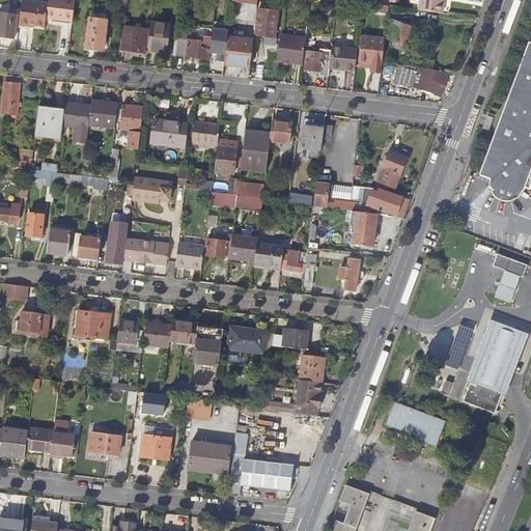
[(47,17),(48,3),(22,0),(19,24),(30,25),(30,23),(34,23),(34,25),(45,26),(47,17)]
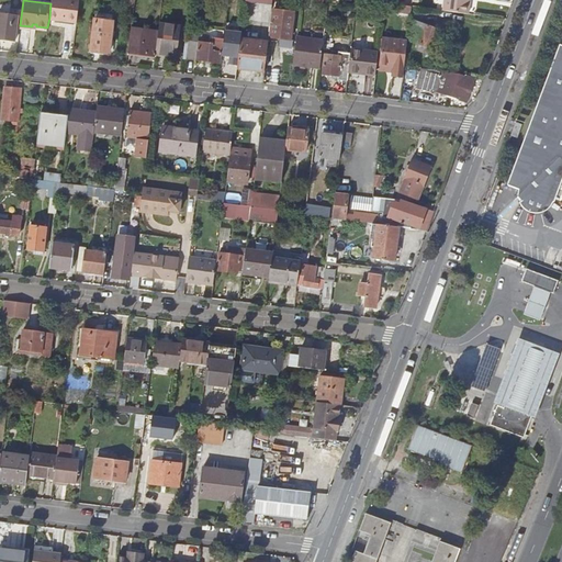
[(79,1),(74,0),(51,0),(51,3),(49,18),(77,21),(79,1)]
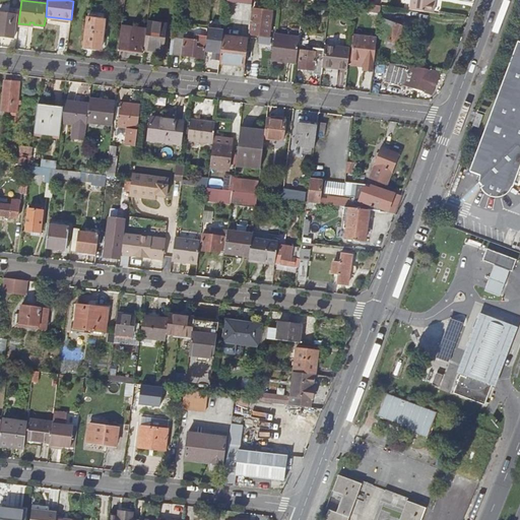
[(434,0),(410,0),(410,10),(433,13),(434,0)]
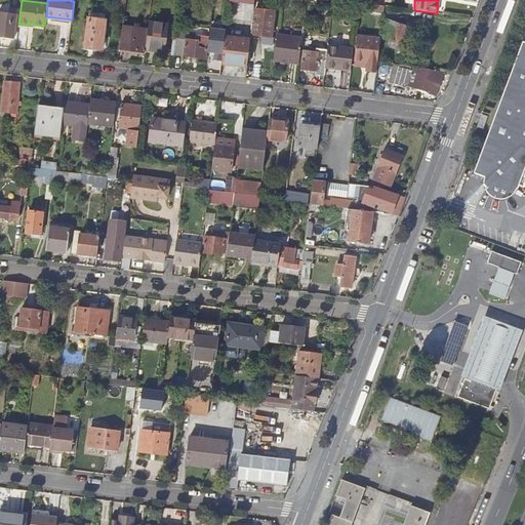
[(252,19),(251,35),(272,37),(275,8),(271,8),(271,11),(259,9),(255,9),(254,19),(252,19)]
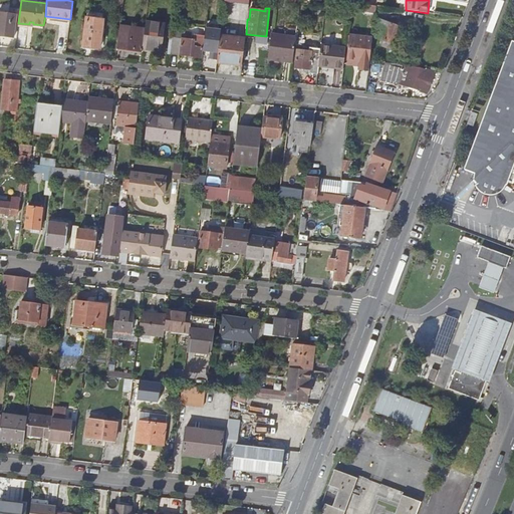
[(16,15),(0,12),(0,35),(13,37),(16,15)]
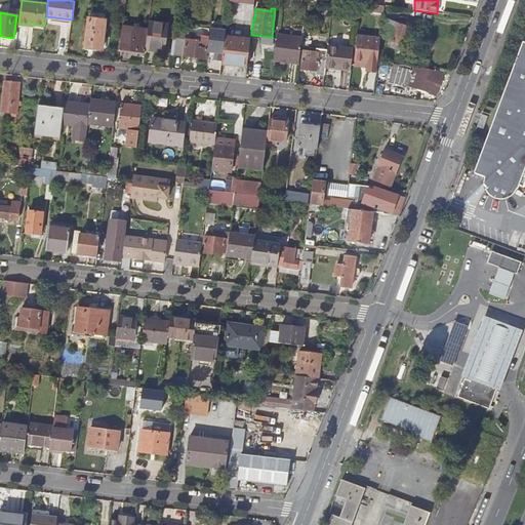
[(382,17),(380,37),(393,41),(399,24),(382,17)]
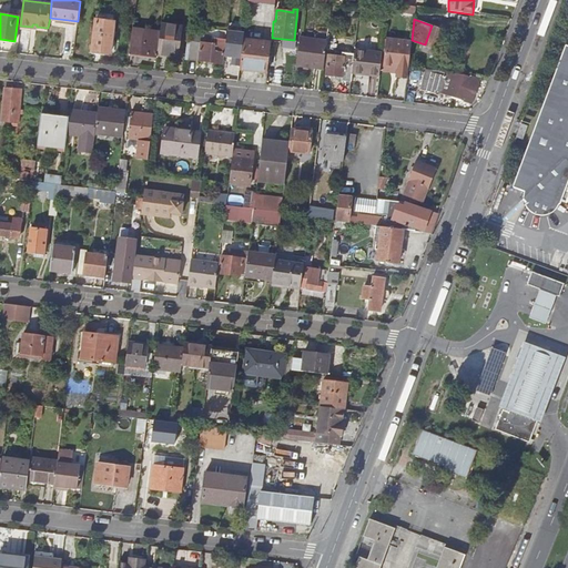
[(92,51),(110,53),(114,21),(95,20),(92,51)]
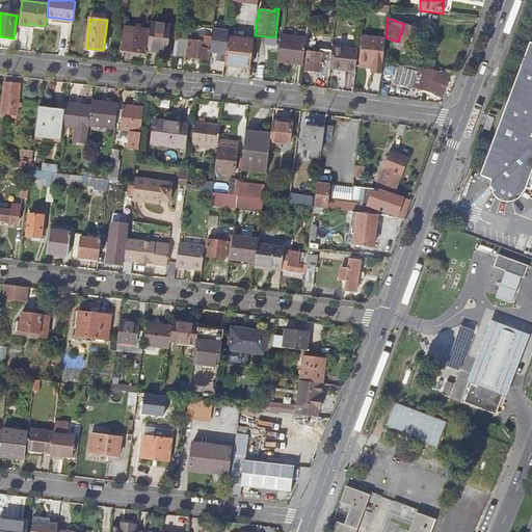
[(170,25),(151,23),(150,30),(148,50),(167,52),(170,25)]
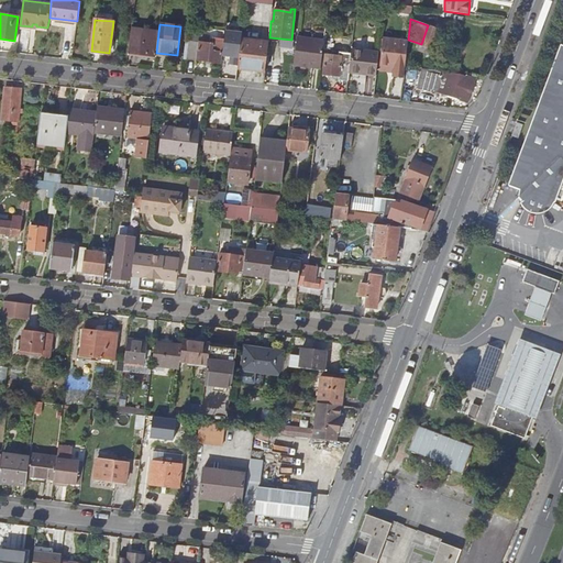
[(421,44),(432,48),(439,30),(428,25),(421,44)]
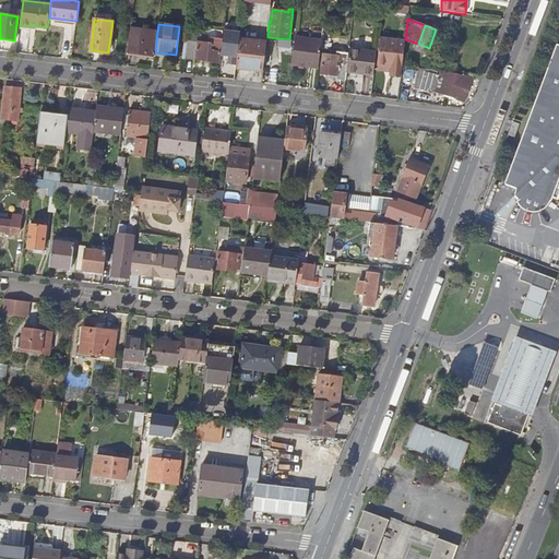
[(155,52),(157,32),(130,28),(127,52),(154,56),(155,52)]
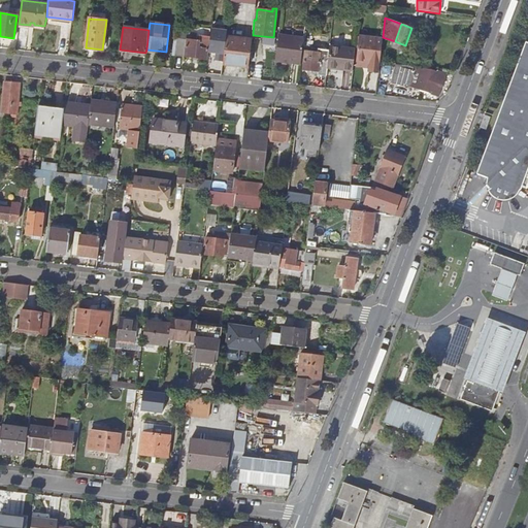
[(199,41),(174,38),(172,55),(206,59),(210,30),(200,29),(199,41)]
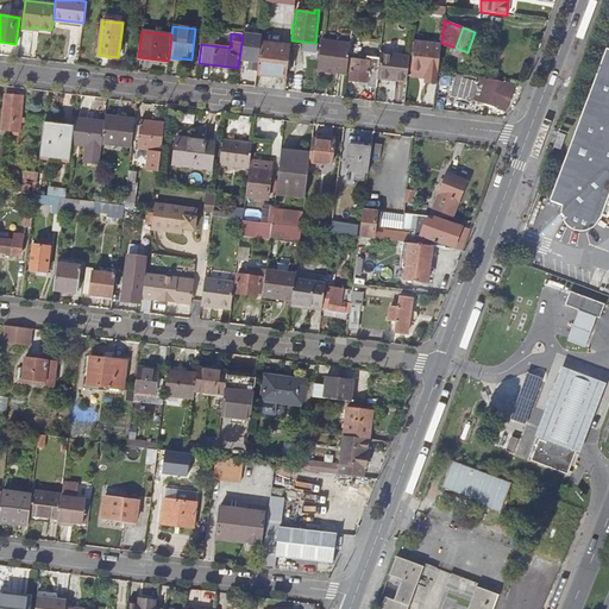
[(347,74),(351,44),(321,41),(318,69),(347,74)]
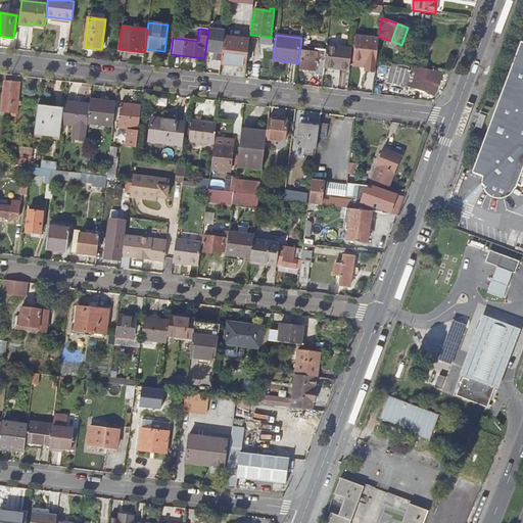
[(375,69),(376,61),(379,39),(355,36),(352,61),(366,62),(366,68),(375,69)]
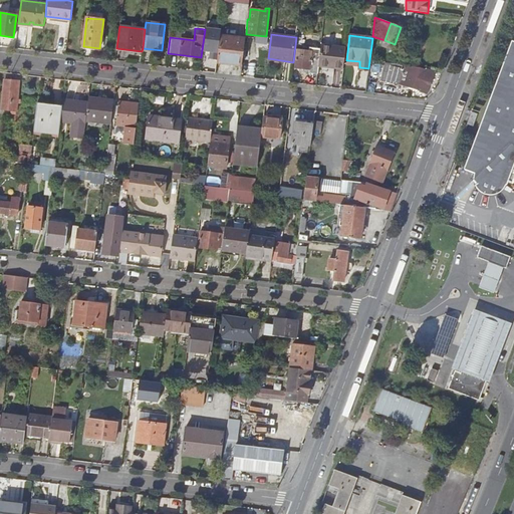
[(224,36),(220,36),(217,62),(242,65),(245,39),(224,36)]
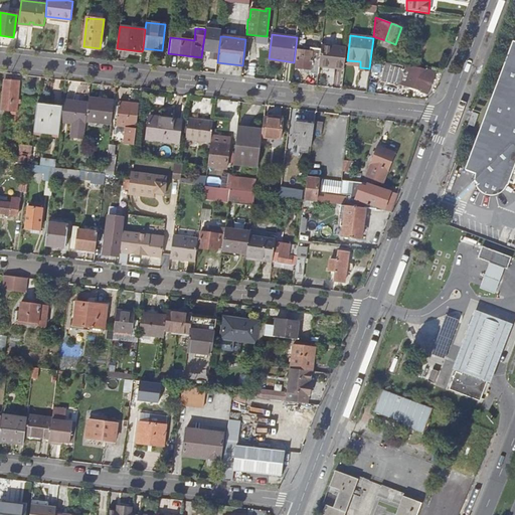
[(393,49),(395,44),(385,40),(383,45),(393,49)]
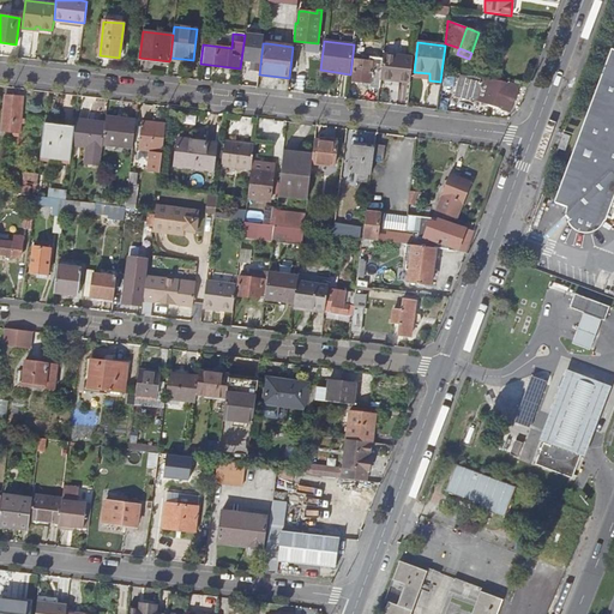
[(566,226),(572,228),(571,230),(577,234),(584,235),(591,234),(596,232),(601,227),(603,223),(613,196),(613,52),(609,52),(593,100),(561,181),(553,204),(565,209),(564,211),(564,216),(564,220),(566,224),(566,226)]
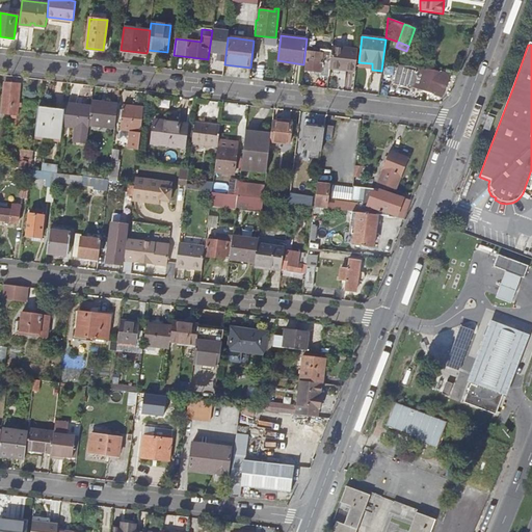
[(331,46),(330,62),(329,69),(355,72),(356,61),(356,58),(357,49),(331,46)]
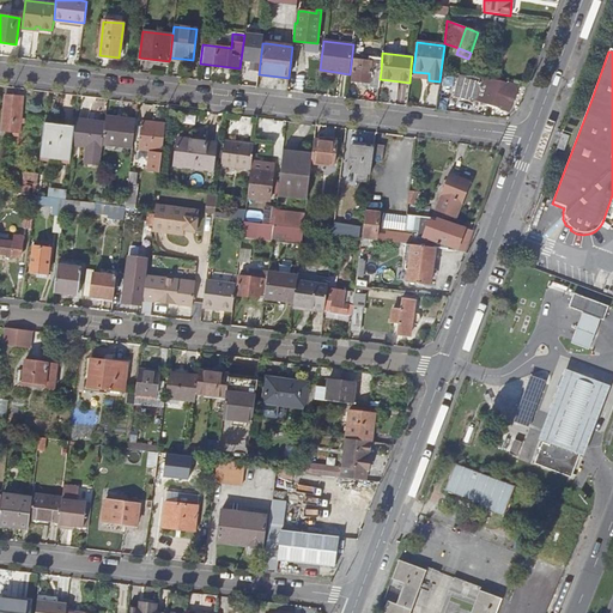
[(380,79),(381,72),(369,71),(370,61),(359,60),(359,70),(353,70),(352,82),(369,83),(369,86),(378,87),(380,79)]
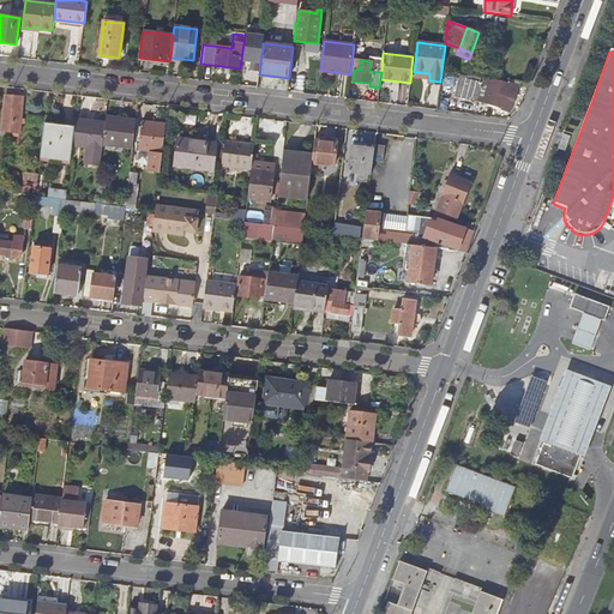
[(452,74),(441,72),(440,82),(437,109),(461,113),(462,101),(450,100),(452,74)]
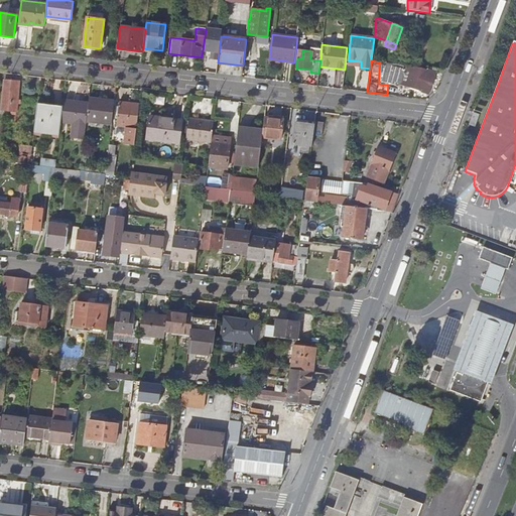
[(429,91),(436,73),(428,72),(386,65),(382,81),(407,87),(408,86),(419,89),(419,91),(426,93),(429,91)]
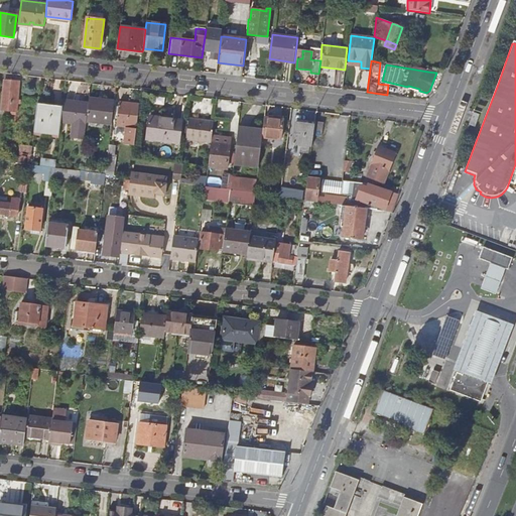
[(4,81),(1,110),(16,112),(17,104),(19,104),(20,101),(17,100),(19,82),(4,81)]
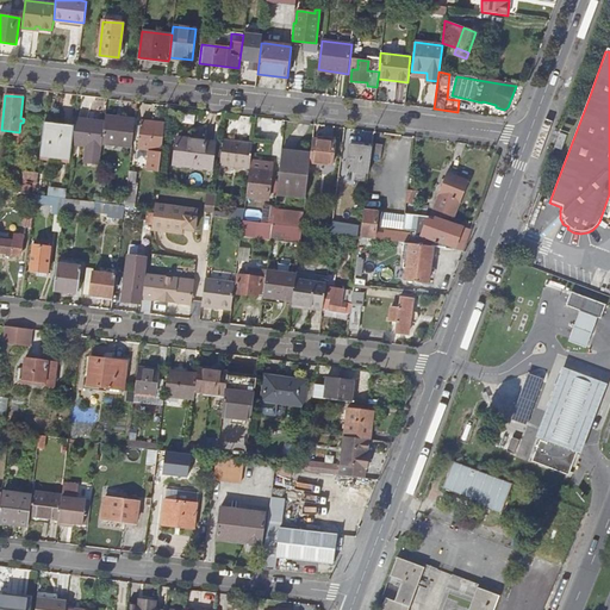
[(105,118),(104,122),(101,141),(118,143),(116,159),(130,161),(135,122),(105,118)]
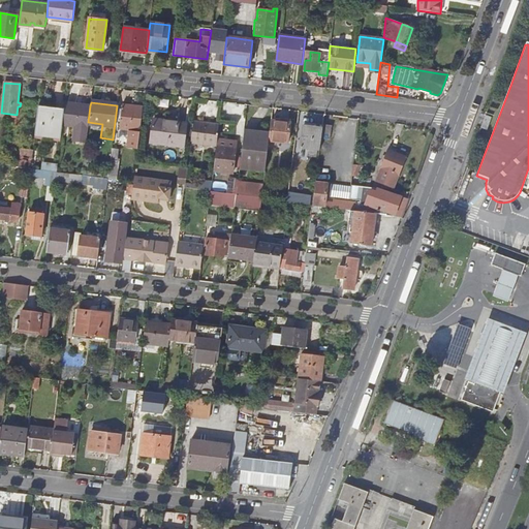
[(88,122),(90,105),(65,103),(63,113),(62,125),(75,126),(74,141),(86,142),(88,127),(88,122)]
